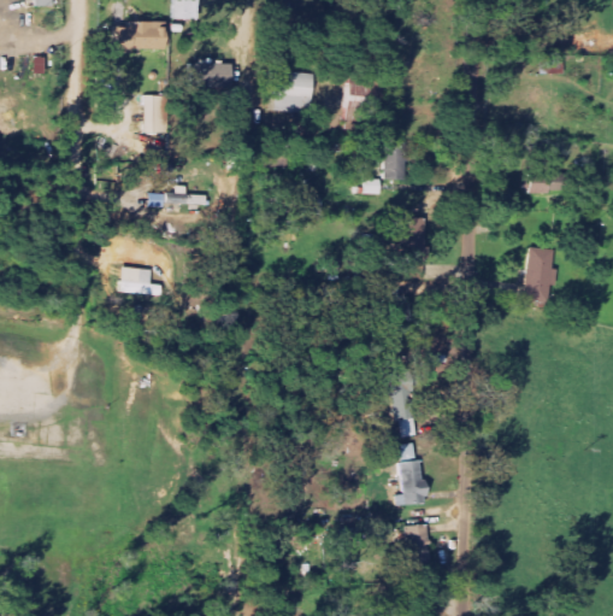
[(164,50),(164,23),(128,24),(128,27),(115,27),(115,51),(164,50)]
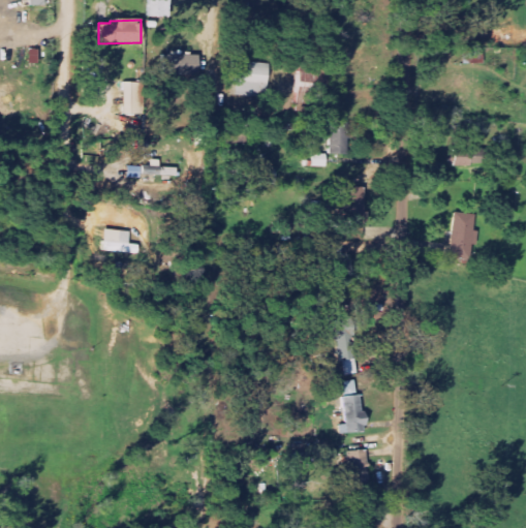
[(161,55),(161,75),(198,75),(198,55),(161,55)]
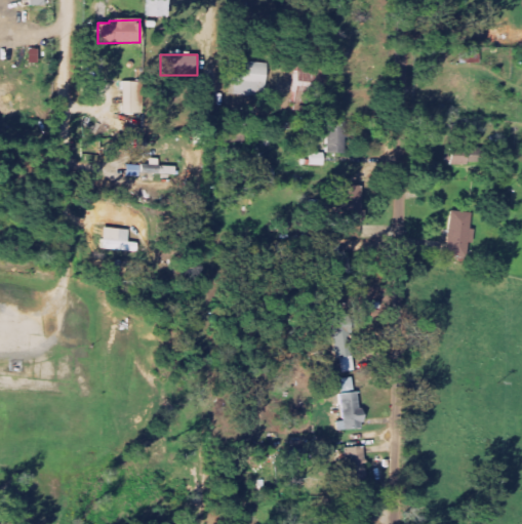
[(234,94),(254,95),(254,88),(266,89),(267,62),(236,61),(234,94)]
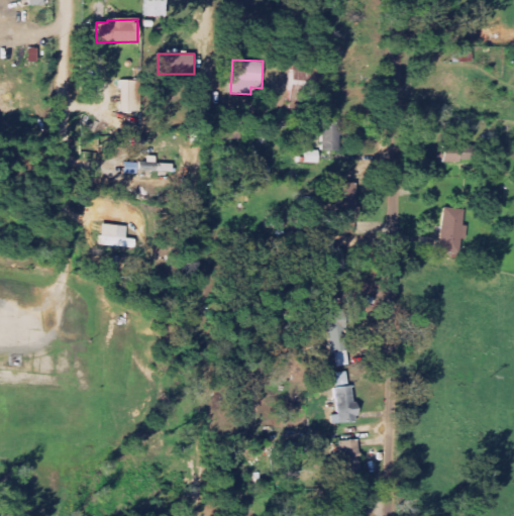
[(120,111),(137,111),(136,80),(120,80),(120,111)]
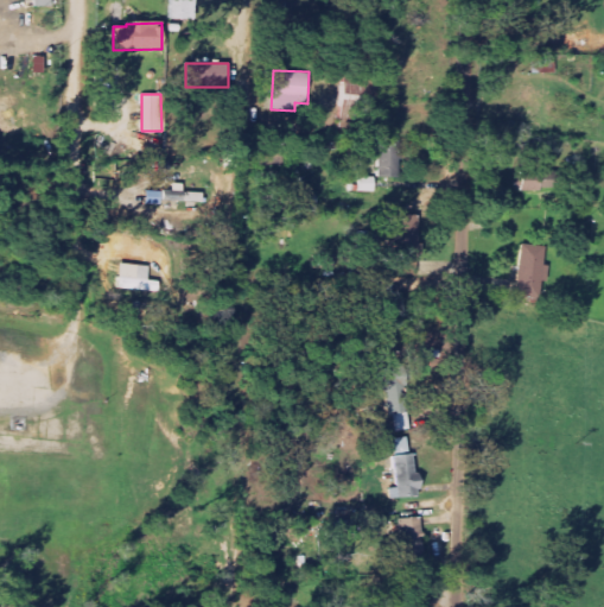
[(141,145),(160,147),(161,137),(144,134),(141,145)]
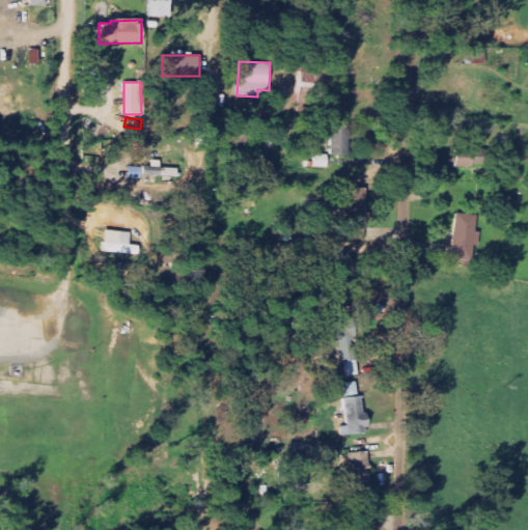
[(329,154),(349,155),(350,118),(330,118),(329,154)]
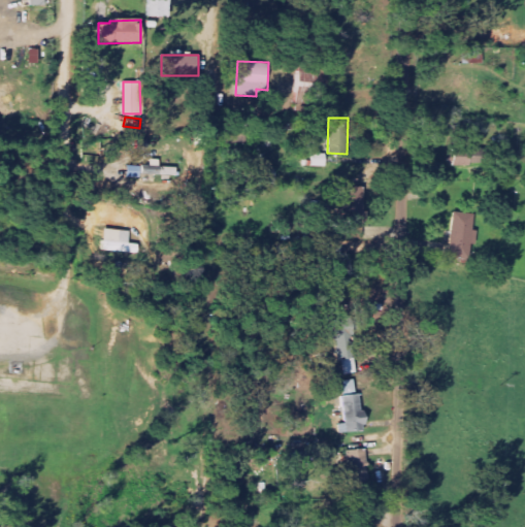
[(466,134),(479,136),(481,123),(468,121),(466,134)]
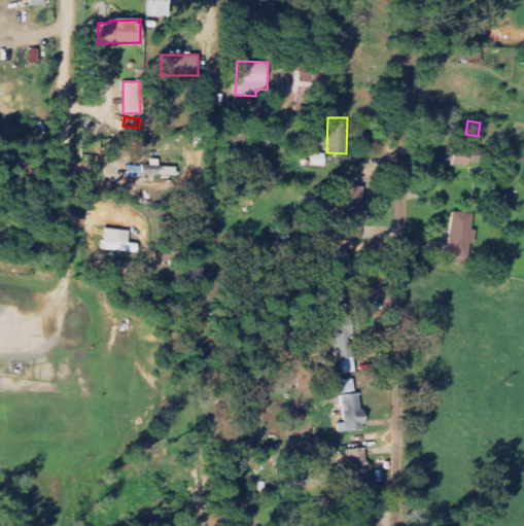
[(485,164),(485,149),(452,148),(452,163),(485,164)]
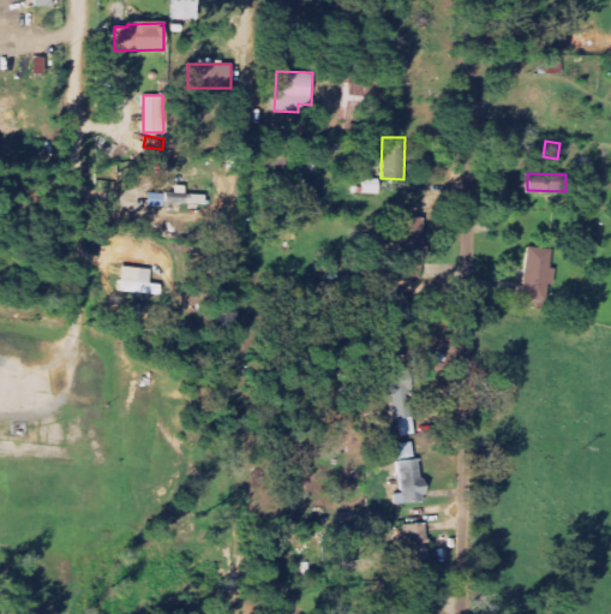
[(185,185),(174,185),(174,194),(162,194),(163,203),(204,202),(204,194),(185,195),(185,185)]
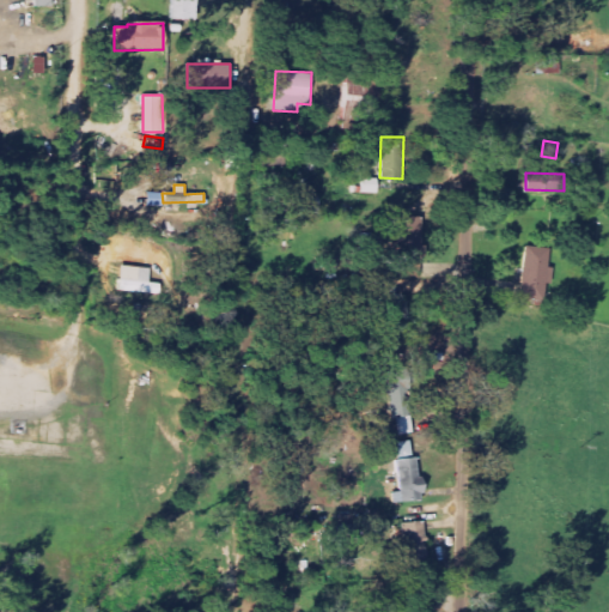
[(145,205),(160,205),(162,192),(146,192),(145,205)]
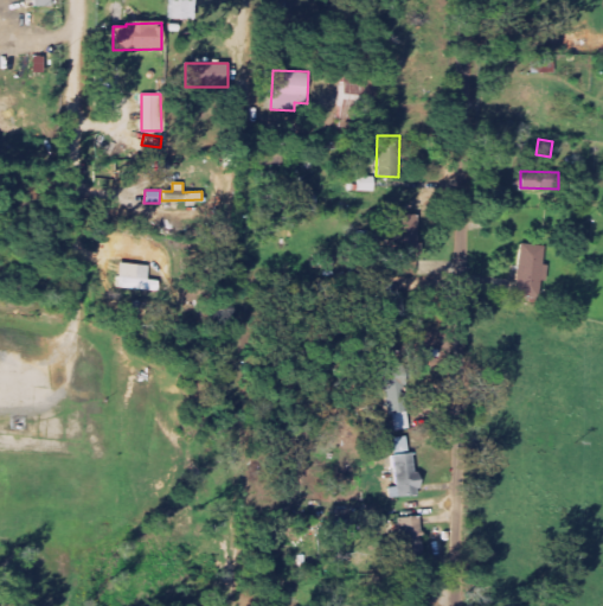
[(395,257),(423,259),(424,243),(417,243),(418,215),(396,214),(395,257)]
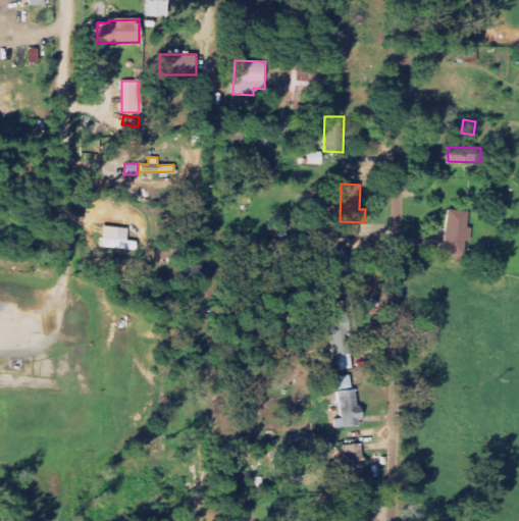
[(444,255),(465,256),(467,210),(446,210),(444,255)]
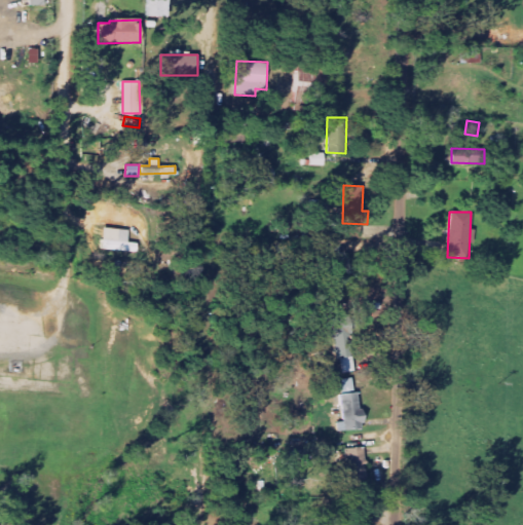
[(102,249),(137,253),(138,244),(127,241),(129,230),(105,227),(102,249)]
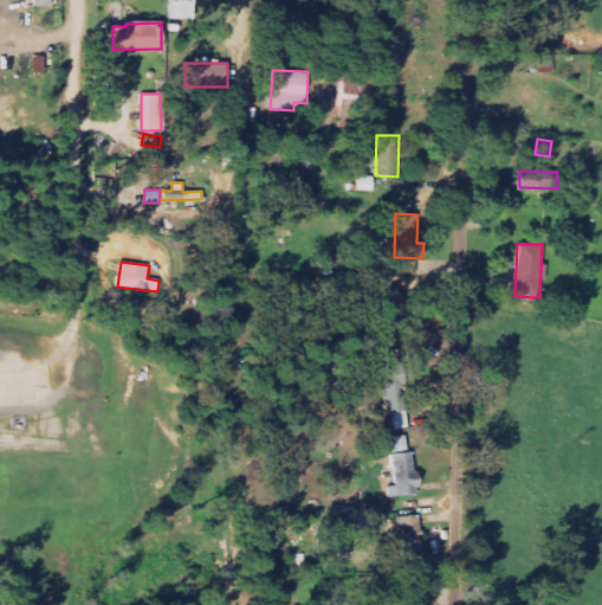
[(388,486),(381,486),(381,496),(407,495),(405,436),(386,436),(388,486)]
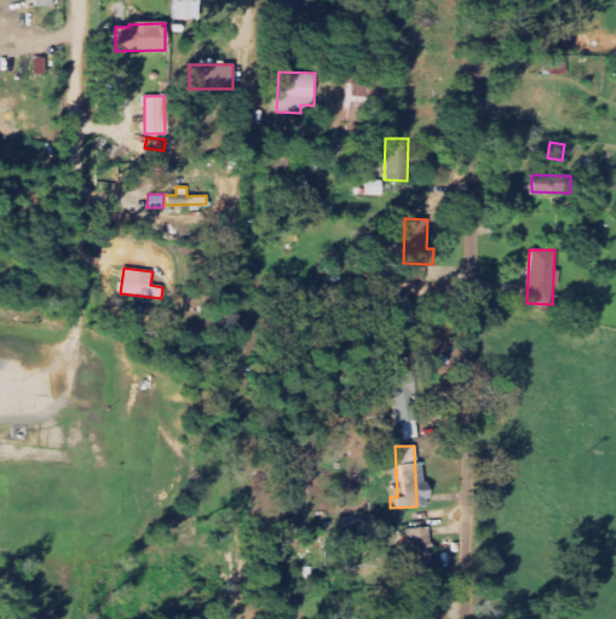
[(403,567),(426,566),(424,527),(401,528),(403,567)]
